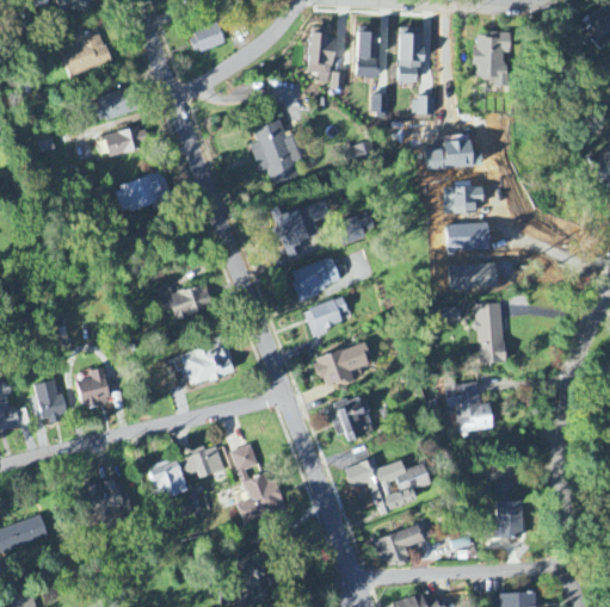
[(57,0),(60,16),(98,8),(97,0),(57,0)]
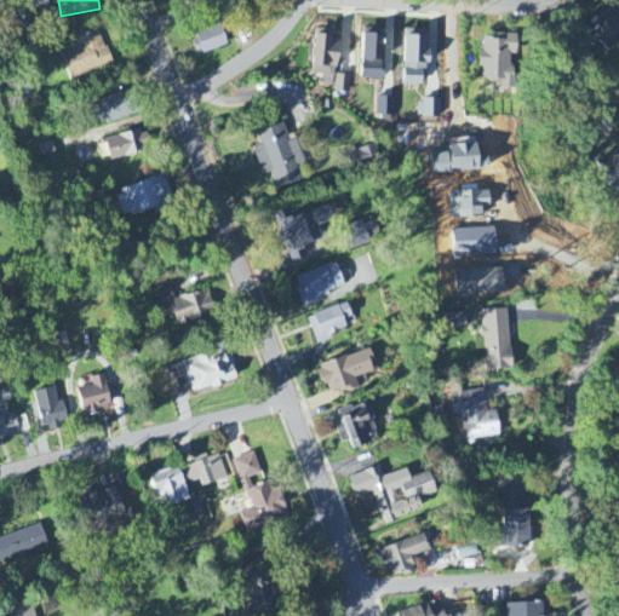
[(606,52),(618,38),(618,1),(586,34),(606,52)]
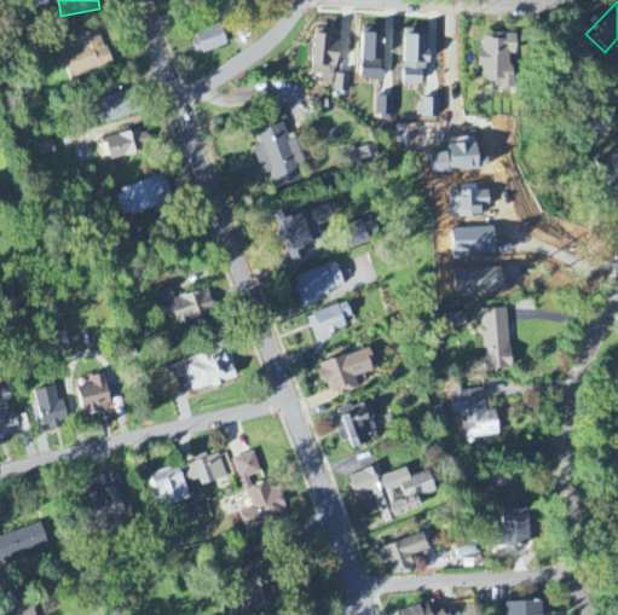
[(227,44),(220,23),(190,34),(197,54),(227,44)]
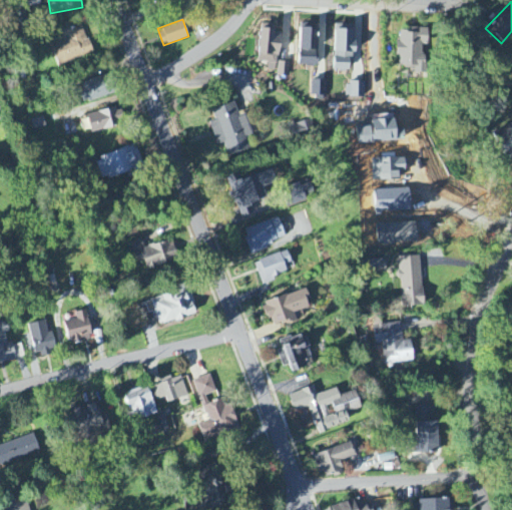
[(300,64),(318,65),(319,22),(300,21),(300,64)]
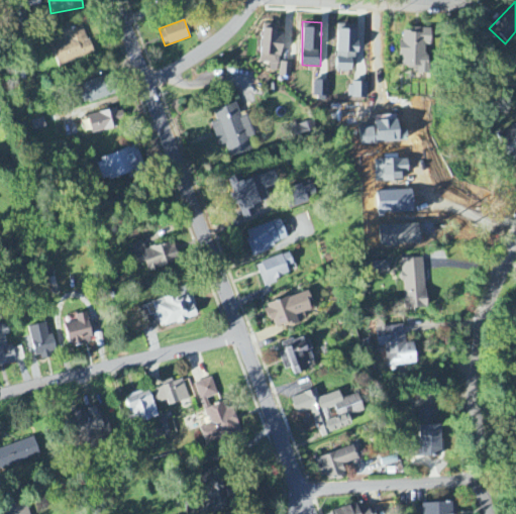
[(262,61),(271,61),(271,69),(281,69),(282,31),(277,31),(277,22),(263,22),(262,61)]
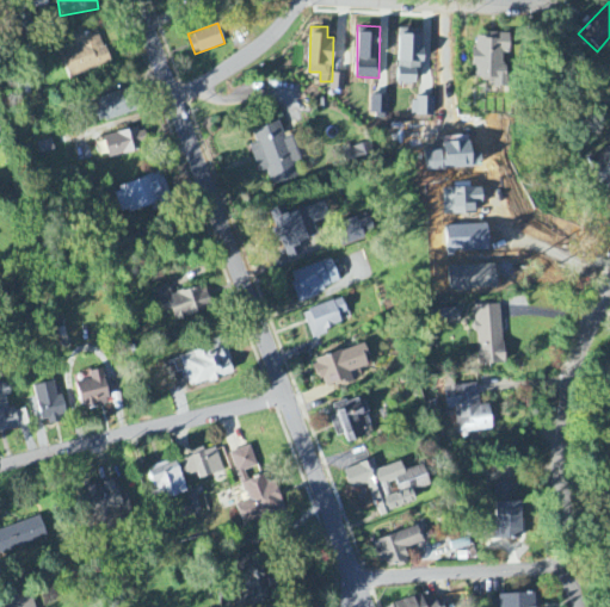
[(420,82),(421,28),(400,26),(399,81),(420,82)]
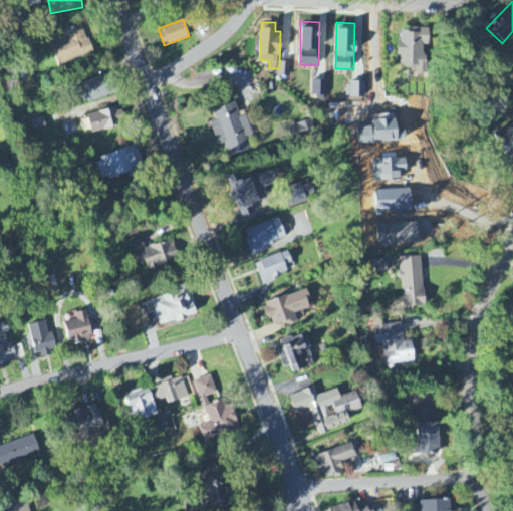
[(93,51),(82,23),(62,32),(64,35),(50,41),(60,65),(93,51)]
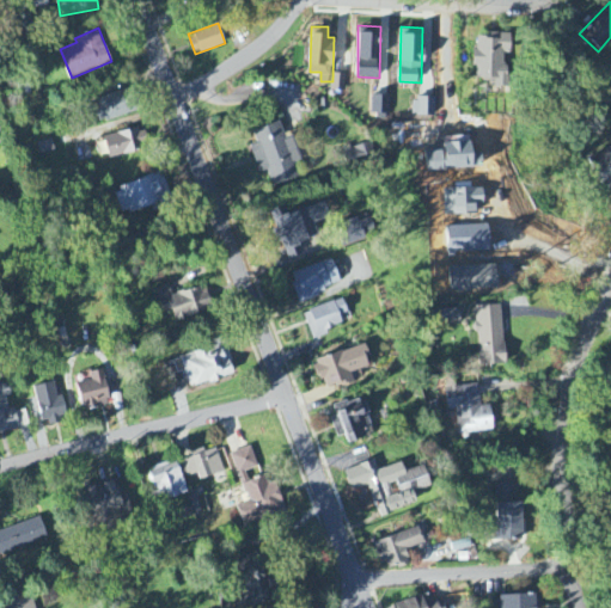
[(511,32),(476,32),(475,81),(507,83),(507,51),(511,53),(511,32)]
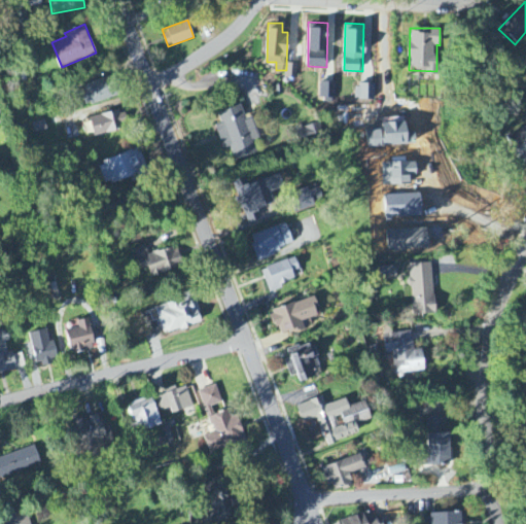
[(286,76),(297,77),(297,62),(286,62),(286,76)]
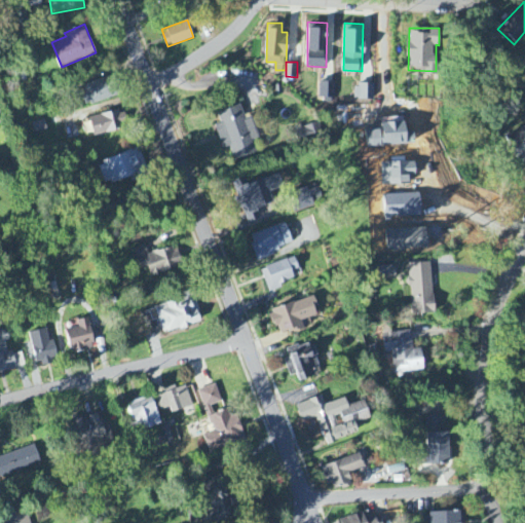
[(117,95),(111,75),(79,85),(85,105),(117,95)]
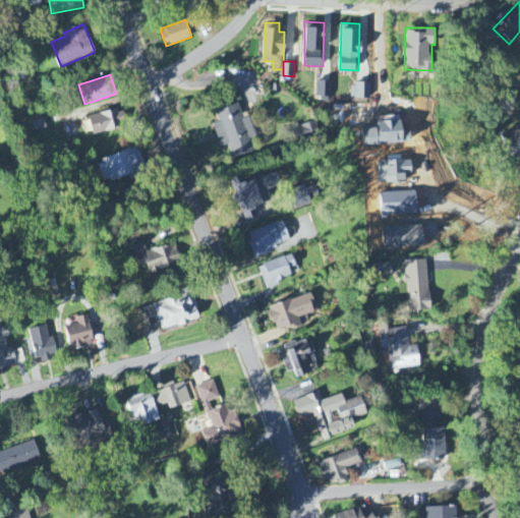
[(332,79),(316,79),(316,98),(332,98),(332,79)]
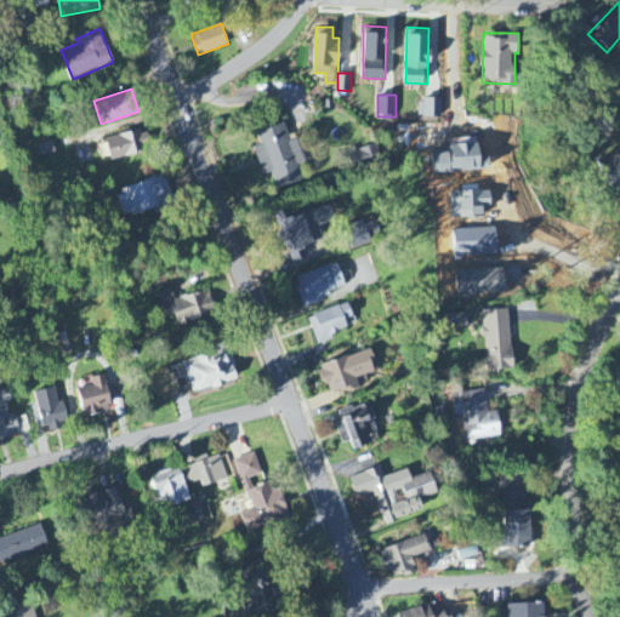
[(420,98),(420,116),(442,116),(442,100),(420,98)]
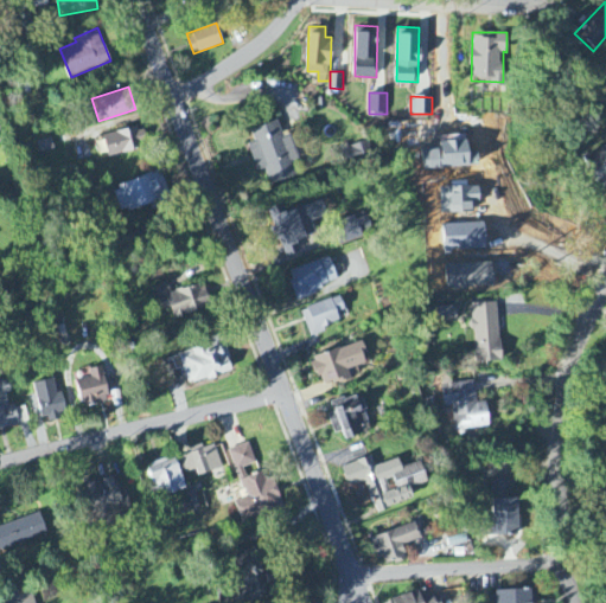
[(252,128),(255,141),(249,143),(257,168),(266,166),(270,183),(303,173),(291,133),(284,135),(279,120),(252,128)]
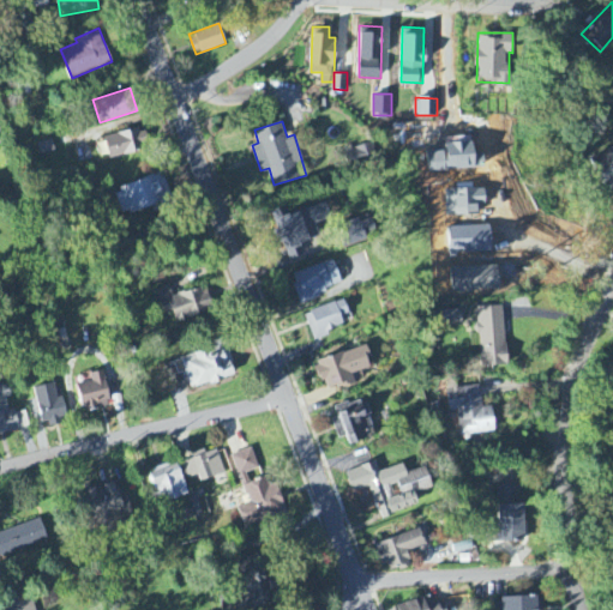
[(104,136),(109,156),(150,146),(145,125),(104,136)]
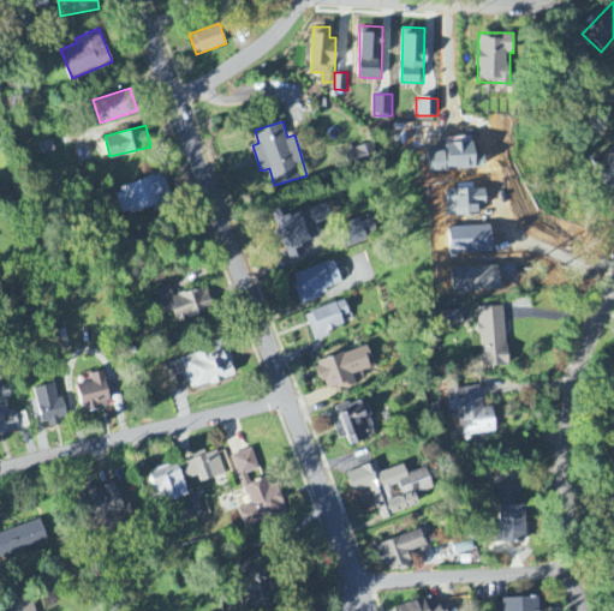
[(349,150),(355,166),(380,157),(374,141),(349,150)]
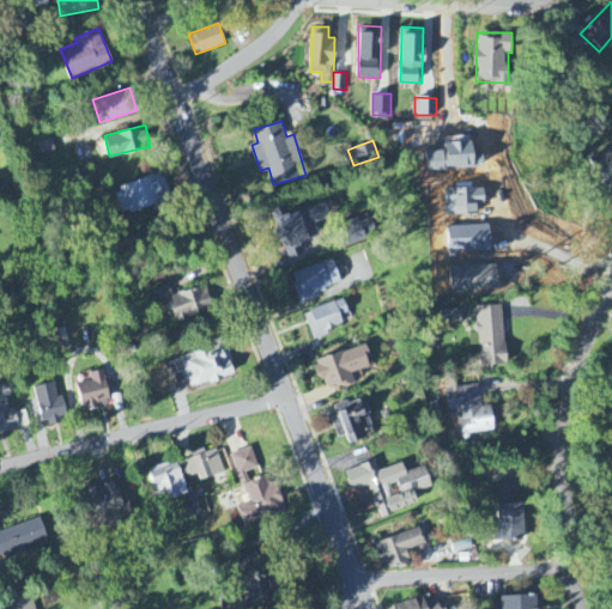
[(611,145),(591,158),(609,190),(611,188),(611,145)]
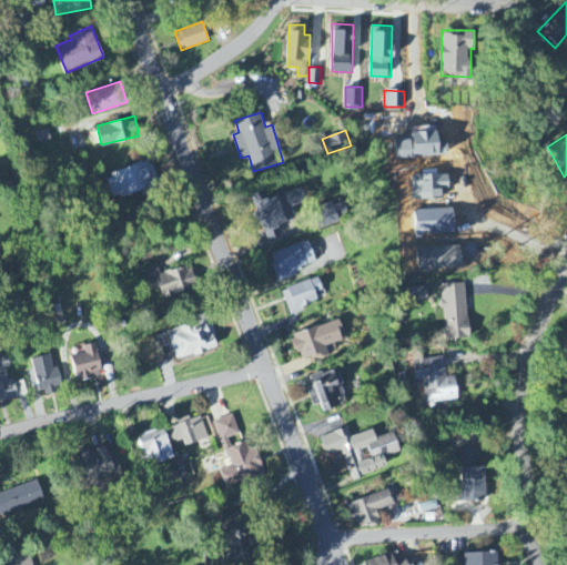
[(113,199),(160,182),(151,158),(104,175),(113,199)]
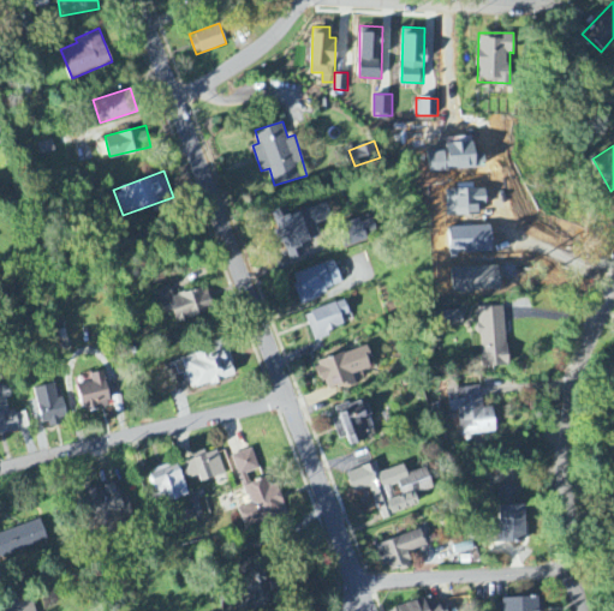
[(300,241),(322,235),(319,222),(333,219),(327,201),(288,213),(287,209),(275,213),(290,258),(304,253),(300,241)]
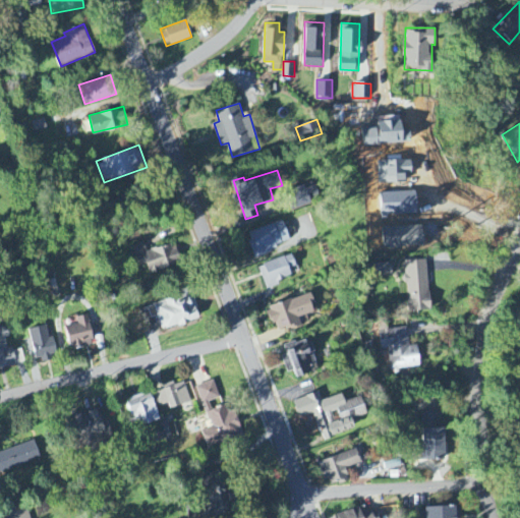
[(294,205),(310,203),(310,195),(316,194),(315,182),(291,185),(294,205)]
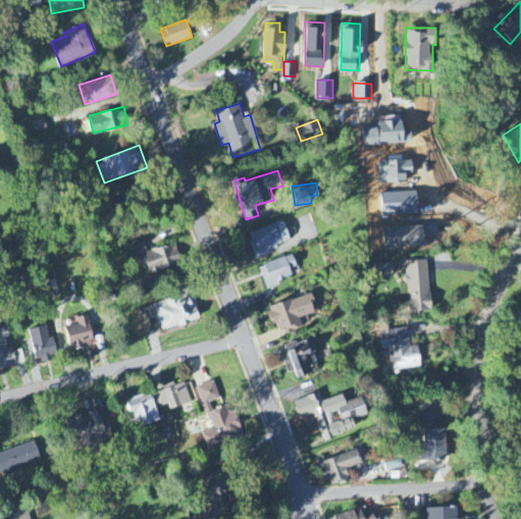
[(292,242),(283,219),(247,232),(255,255),(292,242)]
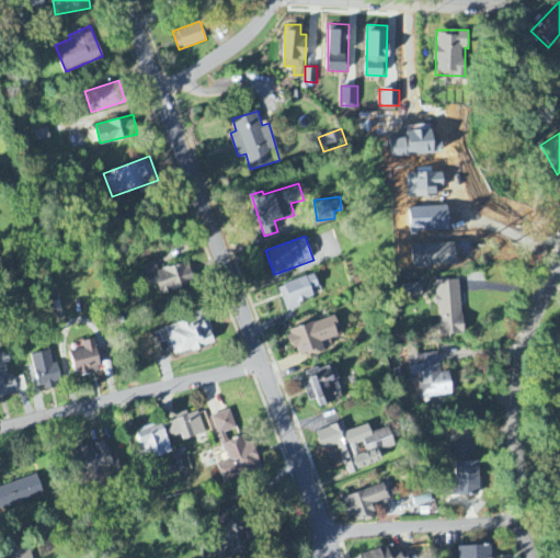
[(162,294),(195,281),(186,259),(159,270),(155,260),(141,265),(150,286),(157,283),(162,294)]
